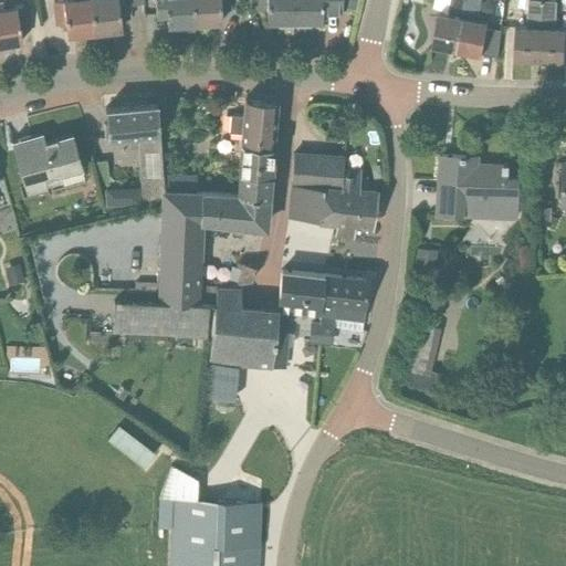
[(91,0),(65,0),(54,1),(56,25),(65,24),(67,35),(93,33),(91,0)]
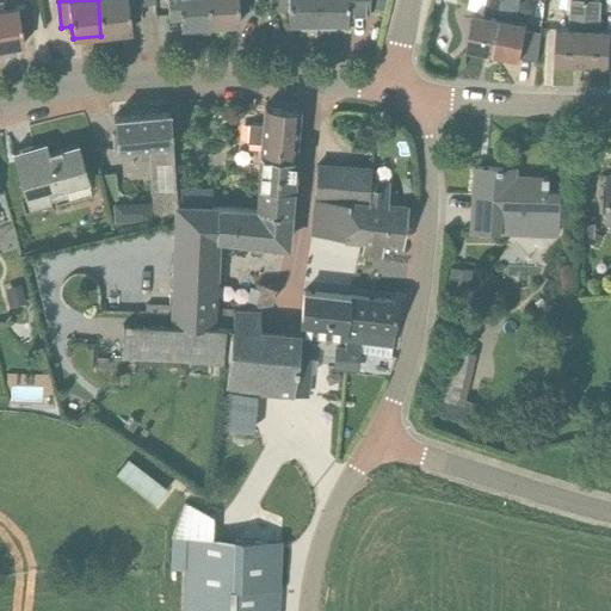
[(98,0),(100,36),(131,32),(130,19),(140,18),(139,6),(137,0),(98,0)]
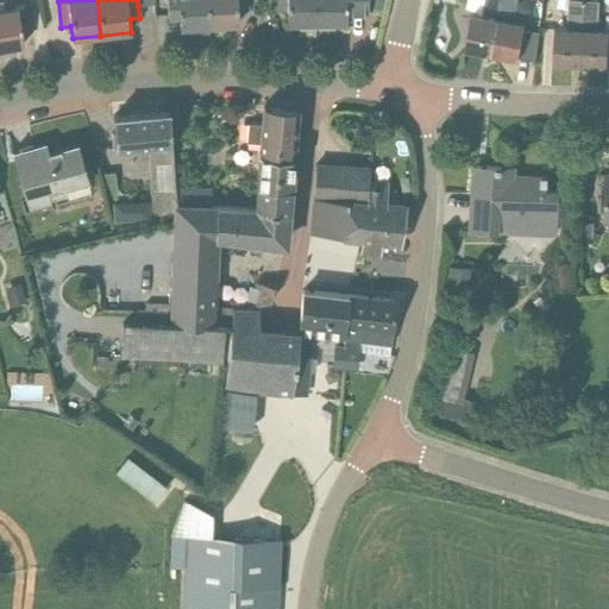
[(168,0),(169,17),(179,16),(180,27),(193,27),(193,32),(206,32),(206,26),(209,26),(207,0),(168,0)]
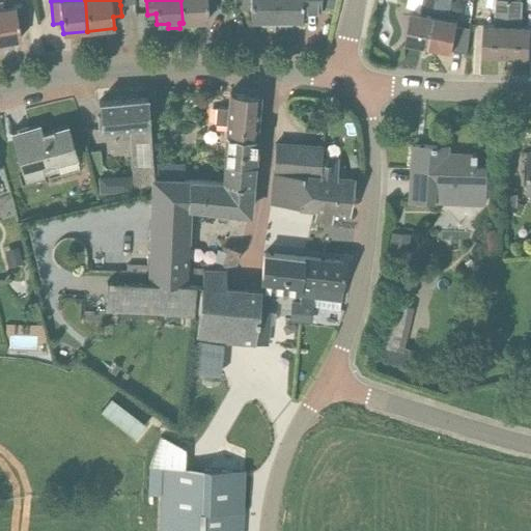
[(214,0),(180,0),(183,23),(207,21),(207,10),(216,9),(214,0)]
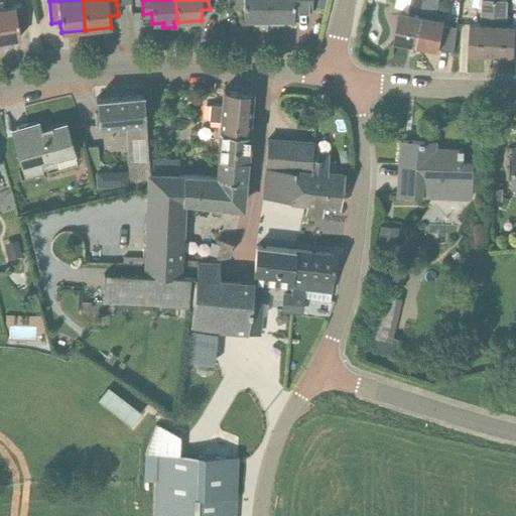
[(268,19),(267,0),(234,0),(235,9),(243,9),(243,19),(268,19)]
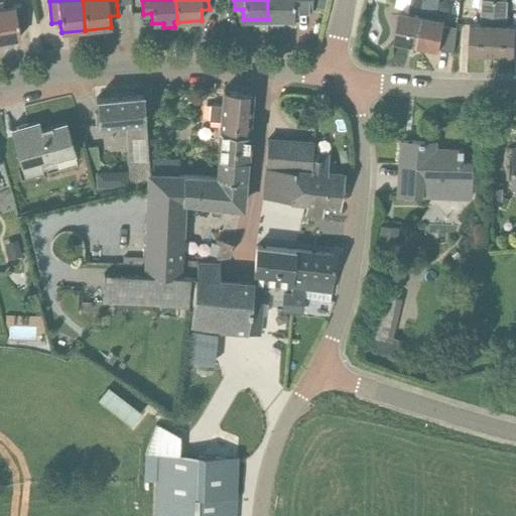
[(311,0),(267,0),(268,19),(293,19),(293,12),(311,12),(311,0)]
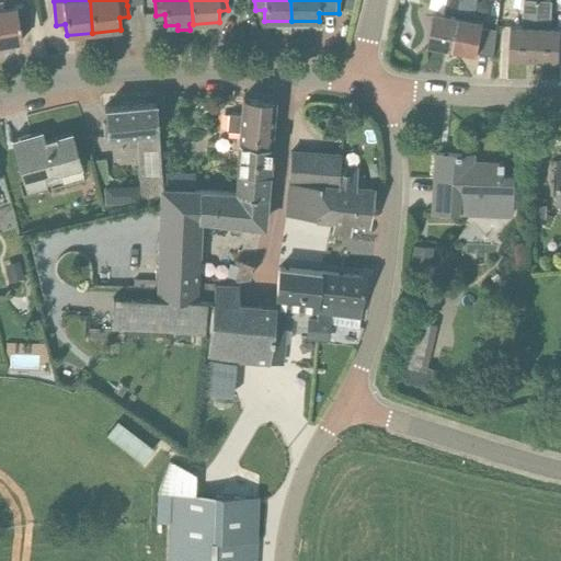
[(448,0),(446,15),(434,13),(428,44),(450,49),(460,0),(448,0)]
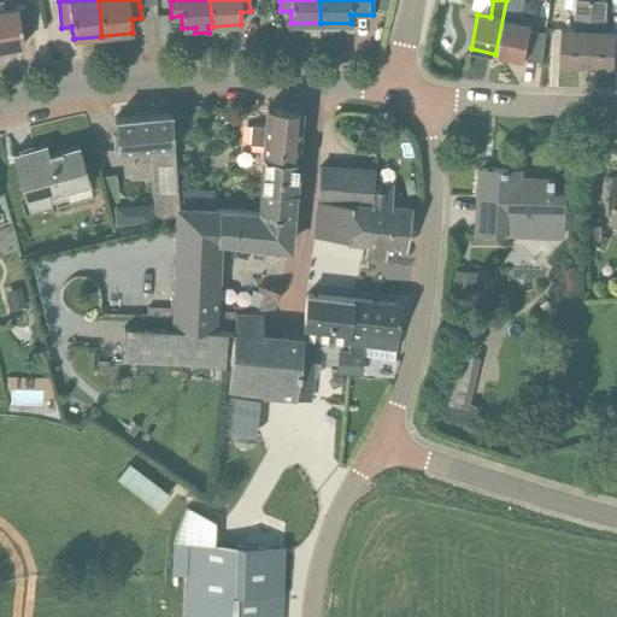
[(517,23),(521,0),(506,0),(495,54),(524,59),(532,25),(517,23)]
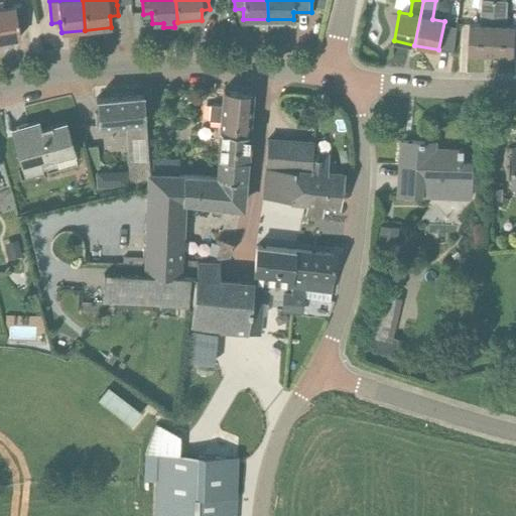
[(492,54),(494,0),(482,0),(483,1),(481,24),(471,24),(469,53),(492,54)]
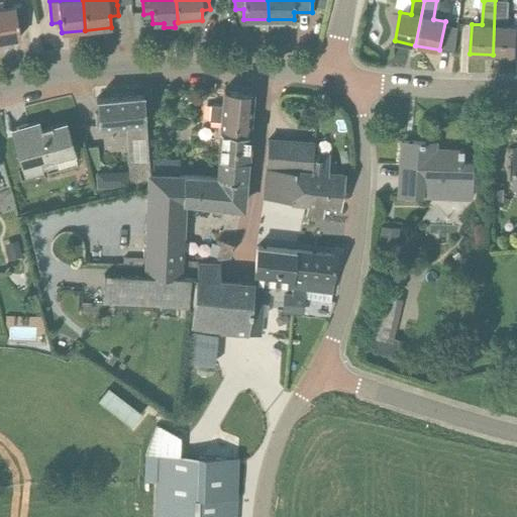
[(506,26),(507,3),(507,0),(495,0),(493,55),(516,56),(516,27),(506,26)]
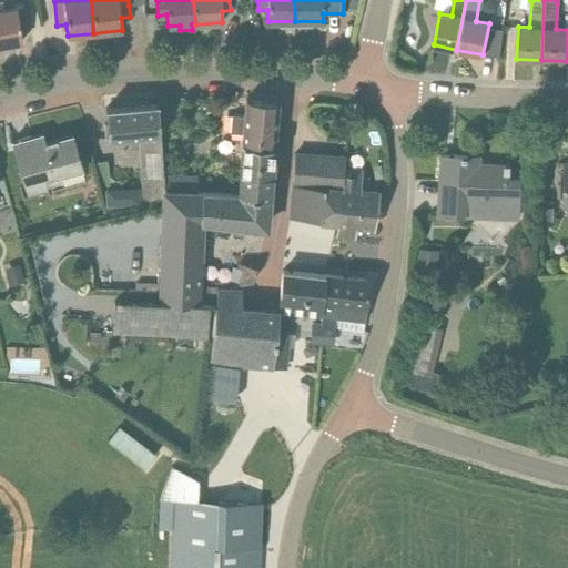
[(0,11),(0,46),(22,42),(20,31),(29,30),(26,7),(0,11)]
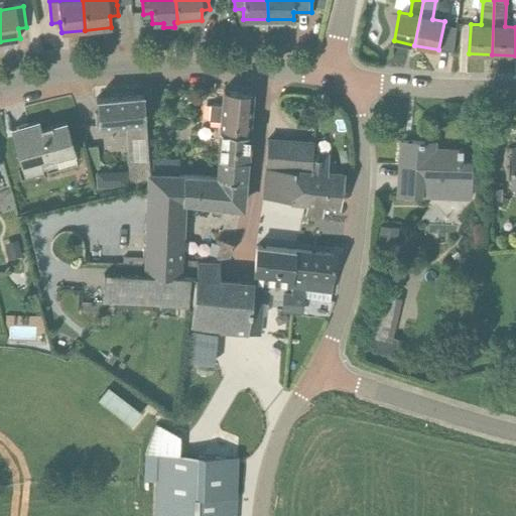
[(248,131),(251,93),(225,91),(223,91),(223,105),(220,105),(210,104),(209,121),(221,121),(220,129),(248,131)]
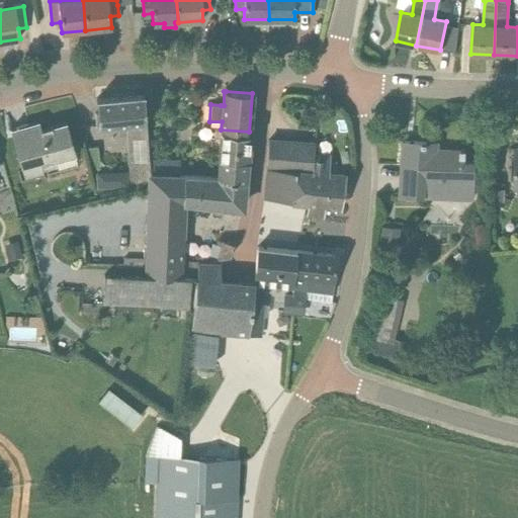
[(149,174),(148,158),(144,96),(97,99),(97,113),(95,112),(96,124),(117,124),(118,138),(130,138),(132,159),(134,187),(149,185),(149,174)]
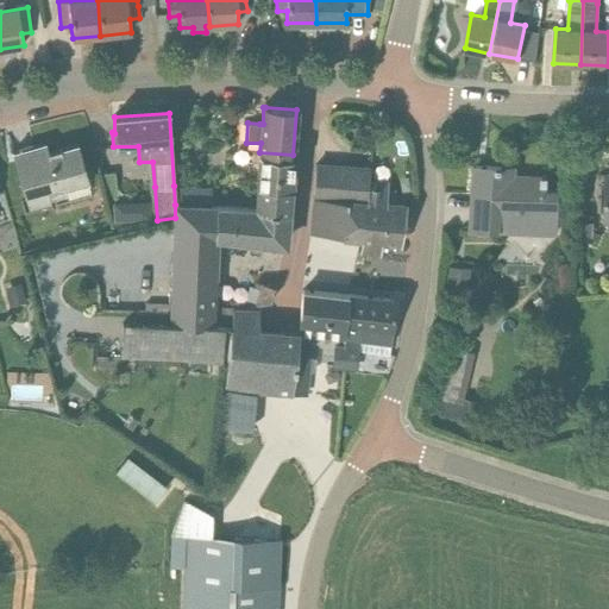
[(12,152),(16,162),(29,209),(50,203),(48,195),(88,184),(77,144),(48,152),(45,143),(12,152)]
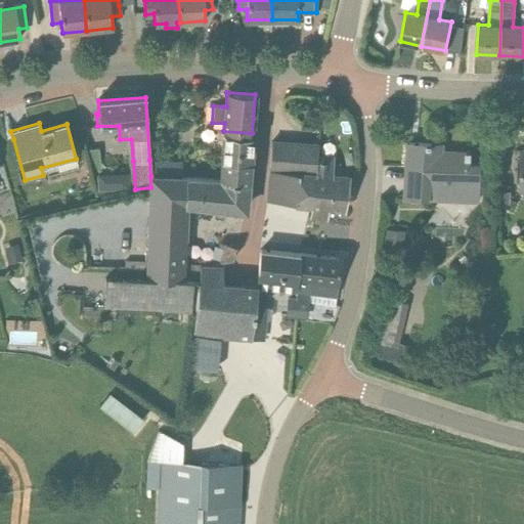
[(250,159),(252,133),(223,131),(221,157),(250,159)]
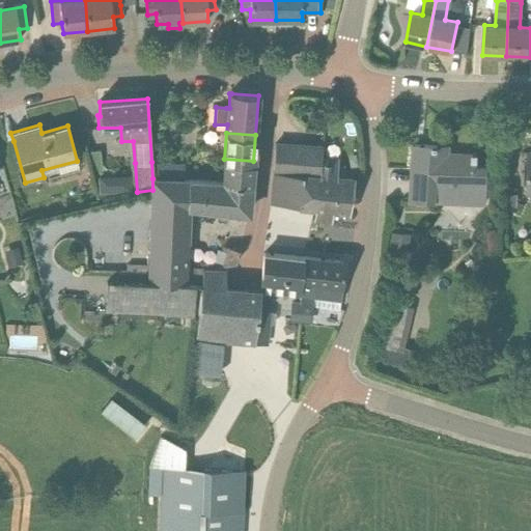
[(323,148),(277,145),(275,144),(273,170),(274,171),(319,177),(322,159),(323,148)]
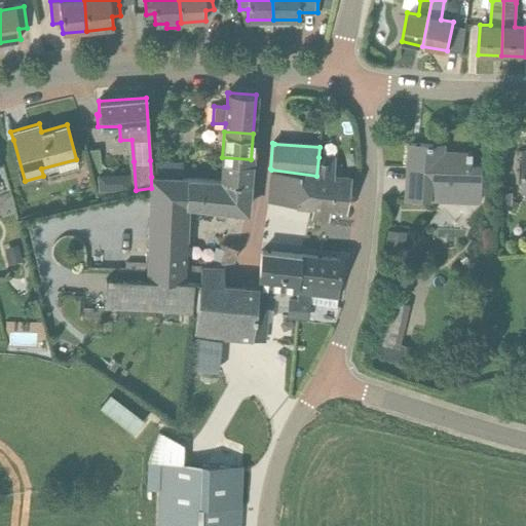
[(412,143),(406,197),(431,200),(434,187),(450,188),(450,194),(468,196),(470,186),(483,186),(484,165),(472,164),(472,159),(473,159),(474,152),(468,152),(467,155),(433,152),(434,145),(412,143)]
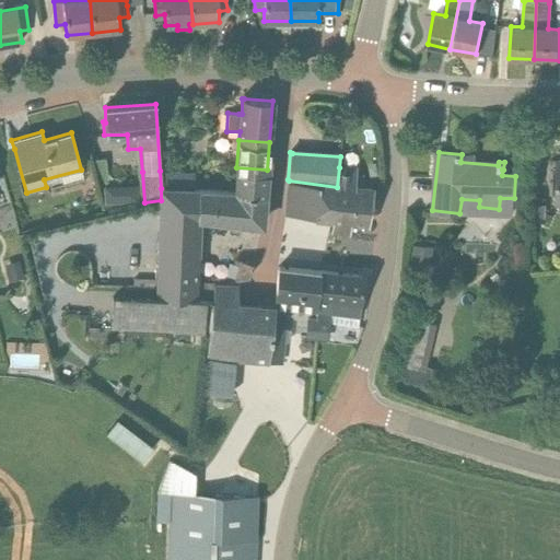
[(105,162),(95,163),(97,188),(108,187),(105,162)]
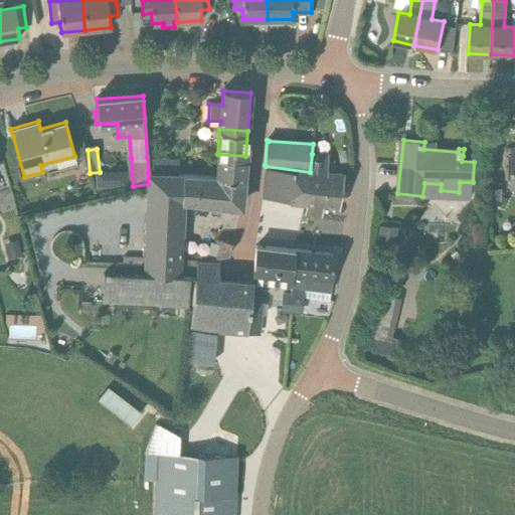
[(242,200),(243,192),(245,156),(217,154),(214,176),(217,176),(215,205),(236,207),(238,207),(239,207),(240,206),(241,205),(242,205),(242,204),(242,203),(242,202),(242,201),(242,200)]
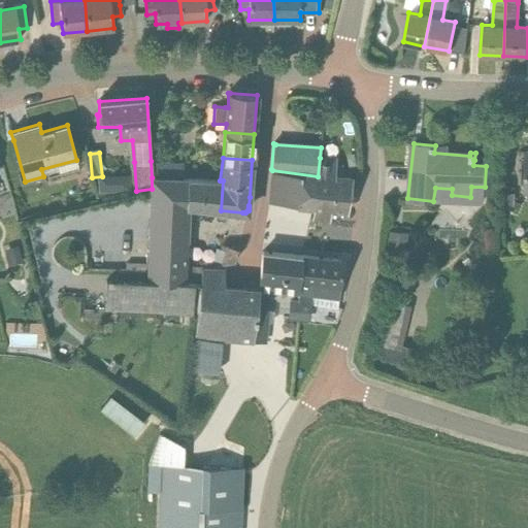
[(333,177),(335,160),(320,158),(318,176),(312,207),(311,219),(329,221),(330,209),(347,211),(351,179),(333,177)]
